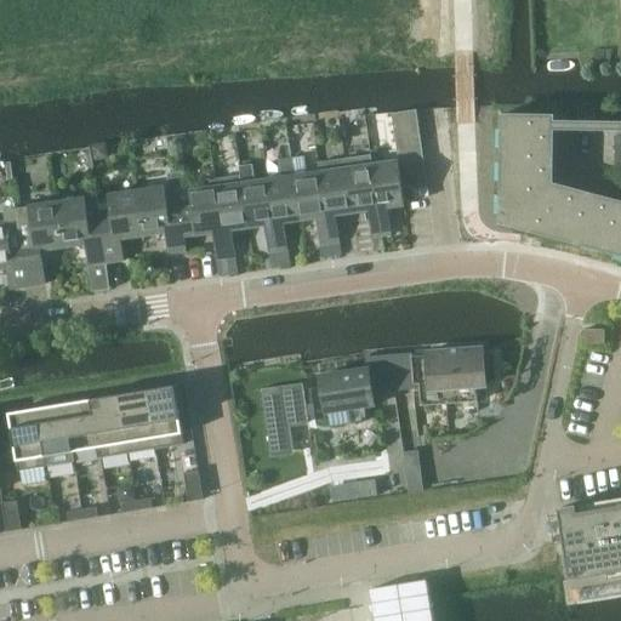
[(416,112),(392,115),(394,127),(419,124),(416,112)]
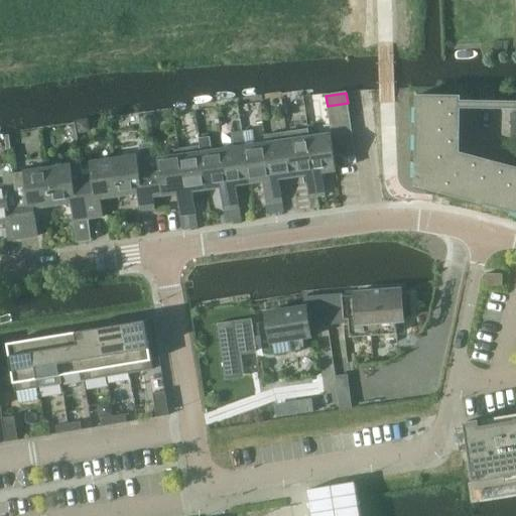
[(515,102),(464,101),(464,98),(419,96),(417,187),(515,214),(515,166),(462,152),(464,109),(515,109),(515,113),(511,114),(511,140),(515,140),(515,102)]
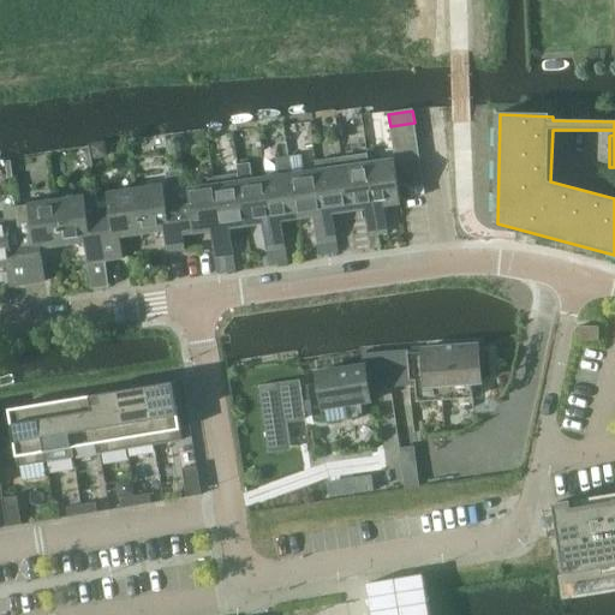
[(415,123),(390,126),(392,138),(416,135),(415,123)]
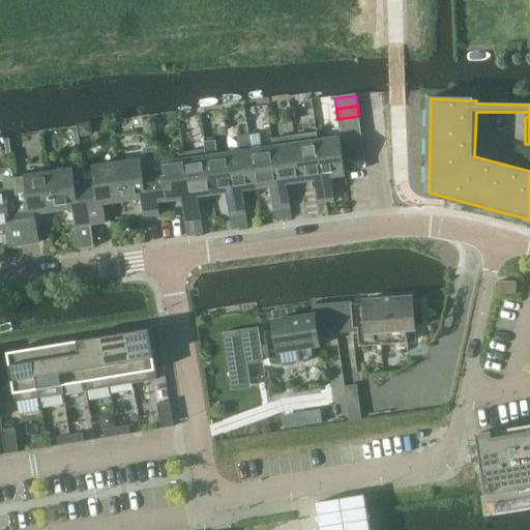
[(358,116),(337,119),(340,129),(360,126),(358,116)]
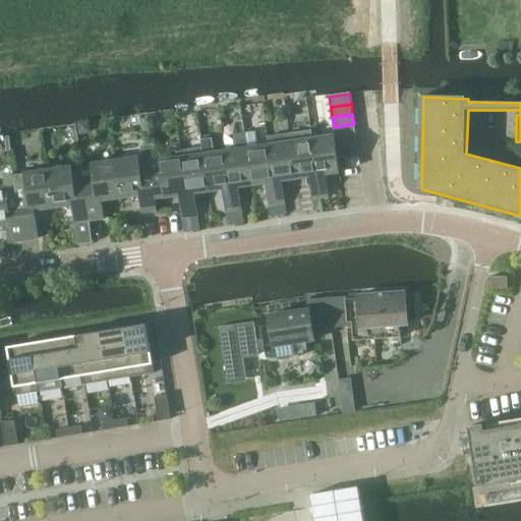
[(89,122),(77,123),(79,135),(85,134),(90,128),(89,122)]
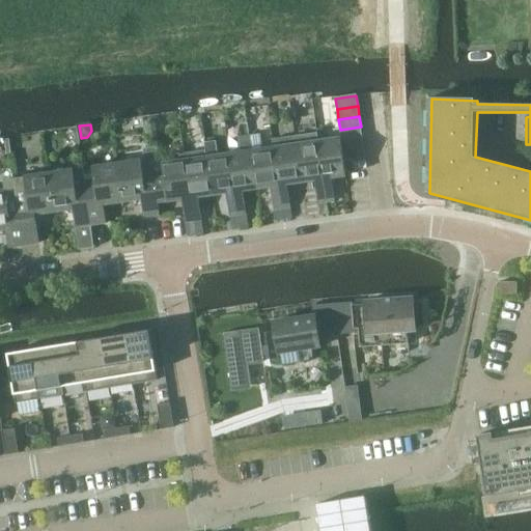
[(361,127),(340,130),(341,139),(341,140),(363,137),(361,127)]
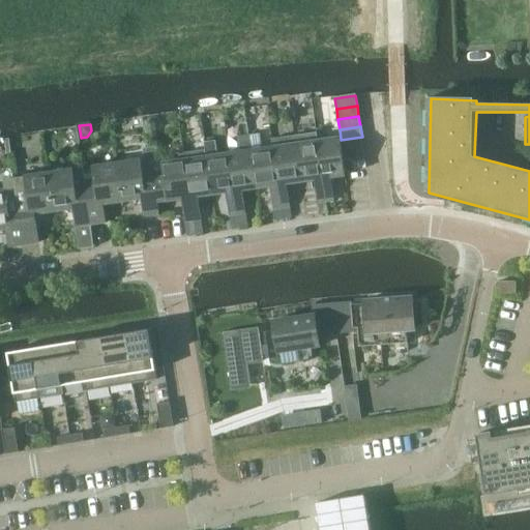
[(317,134),(295,137),(302,184),(316,182),(319,205),(327,203),(319,143),(317,134)]
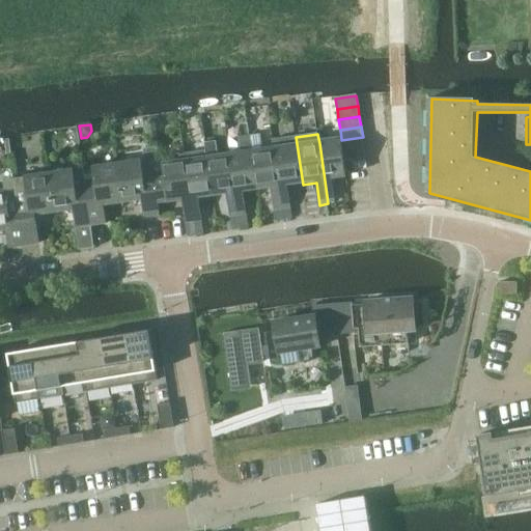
[(261,136),(250,138),(258,191),(272,190),(275,212),(283,211),(274,148),(263,149),(261,136)]
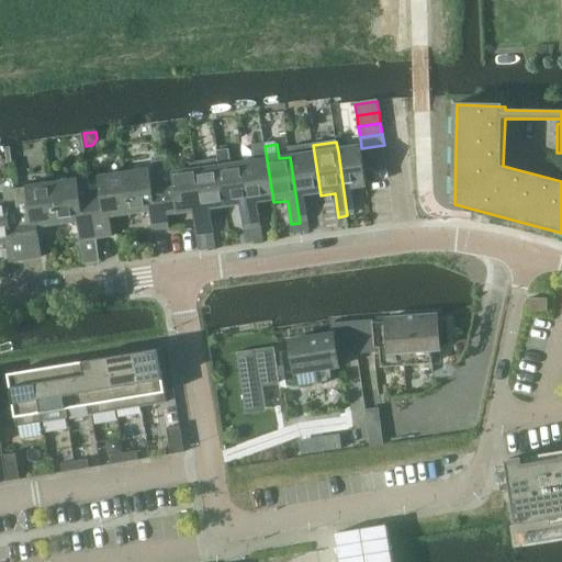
[(313,145),(289,149),(290,157),(300,223),(307,222),(304,199),(321,195),(313,145)]
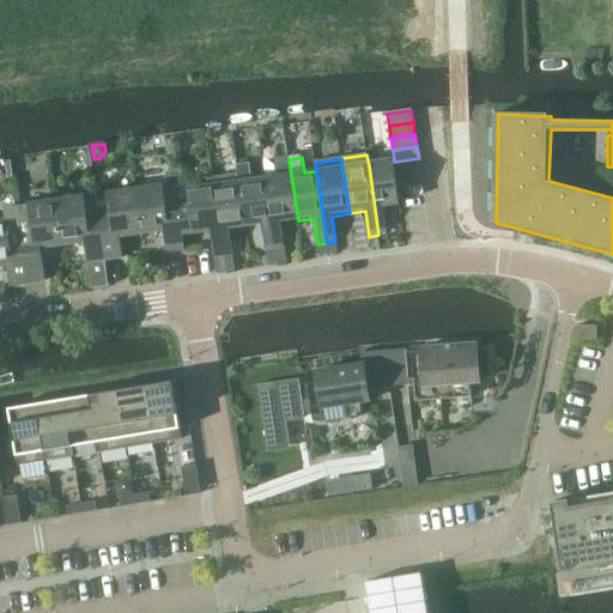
[(419,158),(394,162),(396,175),(420,171),(419,158)]
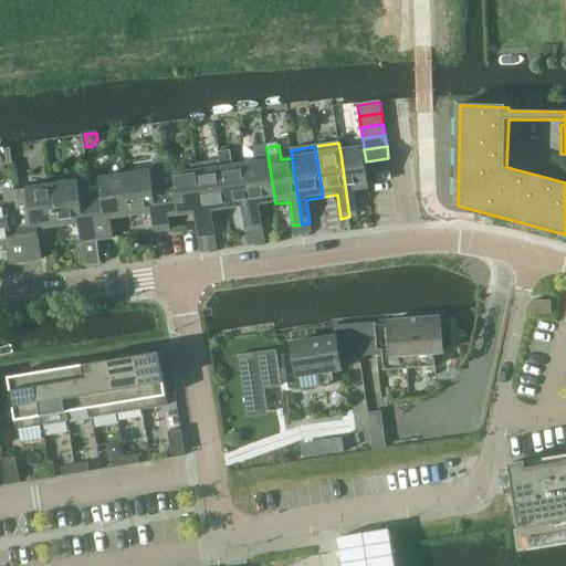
[(257,164),(244,165),(254,231),(262,230),(259,207),(275,203),(266,147),(254,148),(257,164)]
